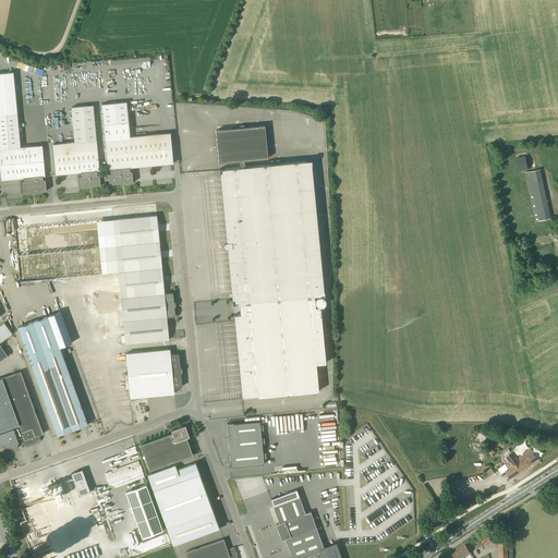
[(13,72),(0,73),(0,113),(17,112),(13,72)]
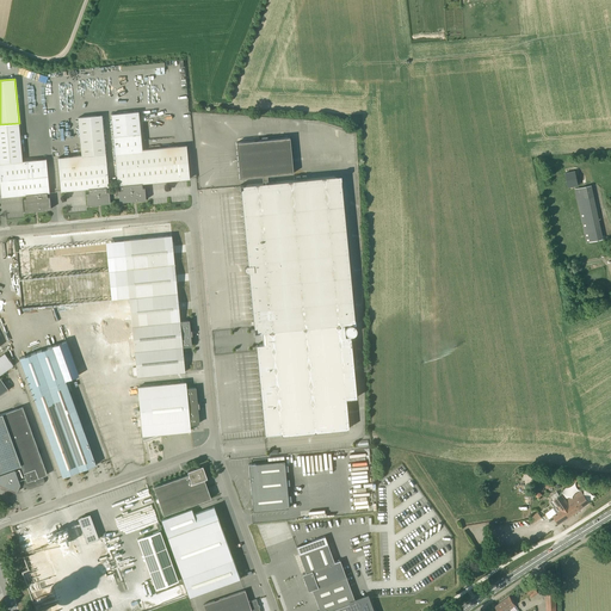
[(119,190),(115,191),(115,198),(119,198),(119,203),(146,199),(144,187),(142,189),(142,184),(190,179),(186,144),(142,149),(141,133),(139,111),(111,113),(113,135),(118,186),(121,185),(121,190),(119,190)]
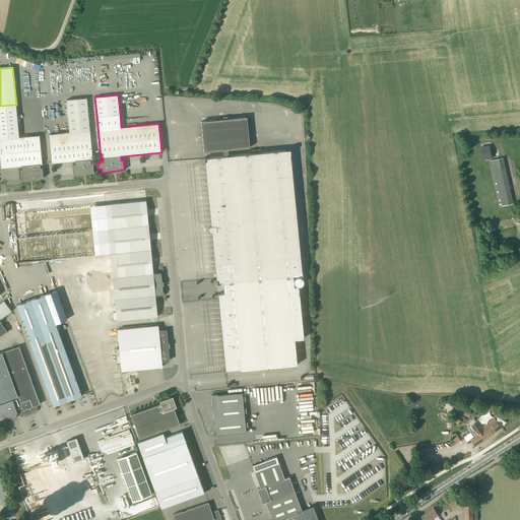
[(93,170),(98,169),(98,163),(90,163),(90,159),(92,158),(90,138),(86,98),(66,100),(69,132),(49,134),(50,142),(52,163),(75,160),(75,165),(73,165),(74,175),(93,173),(93,170)]
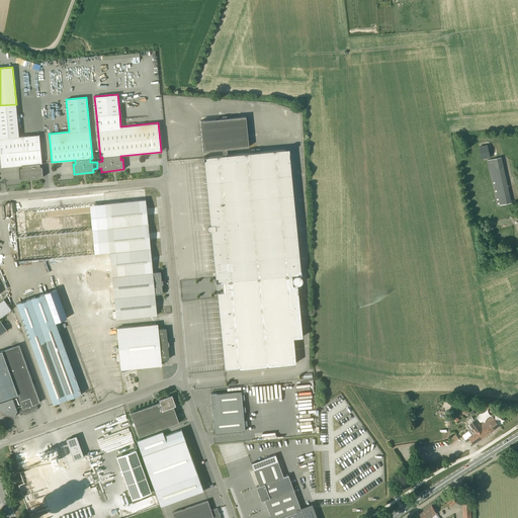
[(20,169),(20,174),(21,179),(44,177),(42,167),(39,167),(39,163),(41,163),(39,135),(19,137),(16,104),(0,105),(0,149),(2,167),(19,165),(21,165),(22,169),(20,169)]
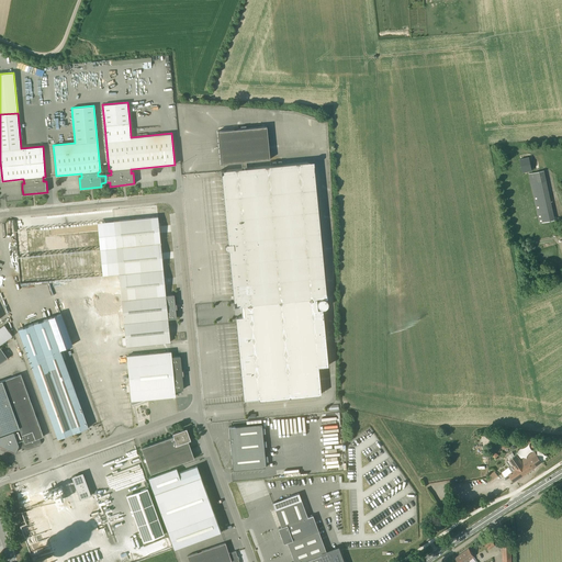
[(222,177),(223,187),(234,306),(242,305),(242,316),(235,317),(244,400),(259,398),(259,400),(321,394),(318,367),(328,366),(323,310),(317,310),(316,298),(327,298),(314,161),(293,164),(247,168),(246,161),(271,159),(268,126),(217,131),(221,164),(242,161),(243,169),(227,170),(221,170),(222,177)]
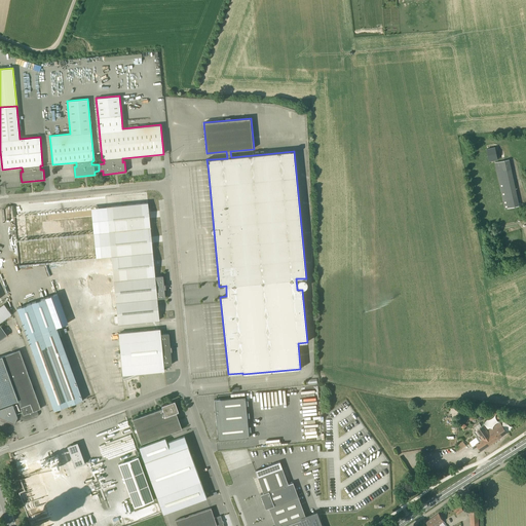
[(294,133),(283,132),(282,139),(293,140),(294,133)]
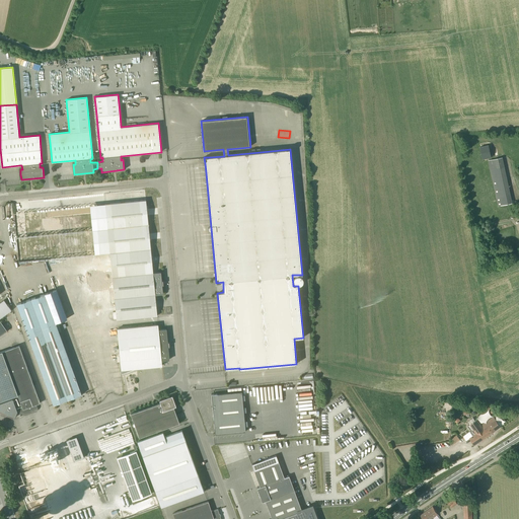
[(483,146),(484,158),(493,158),(493,145),(483,146)]
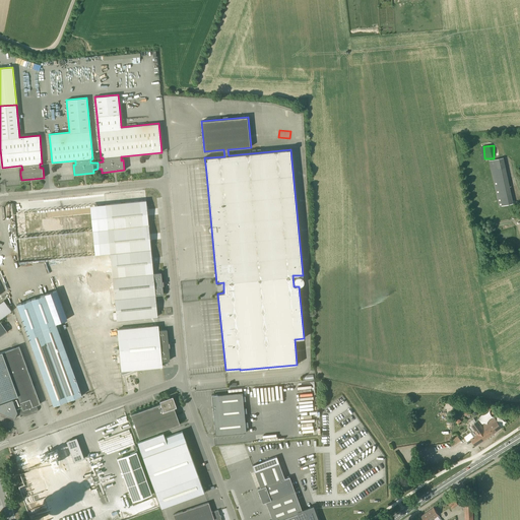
[(499,206),(513,203),(504,157),(489,160),(499,206)]
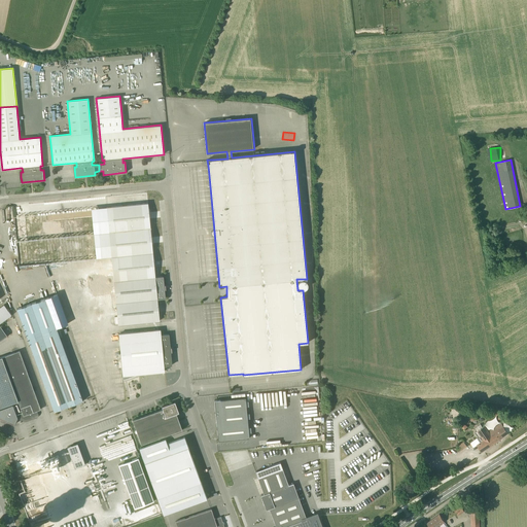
[(110,246),(152,242),(148,203),(107,207),(110,246)]
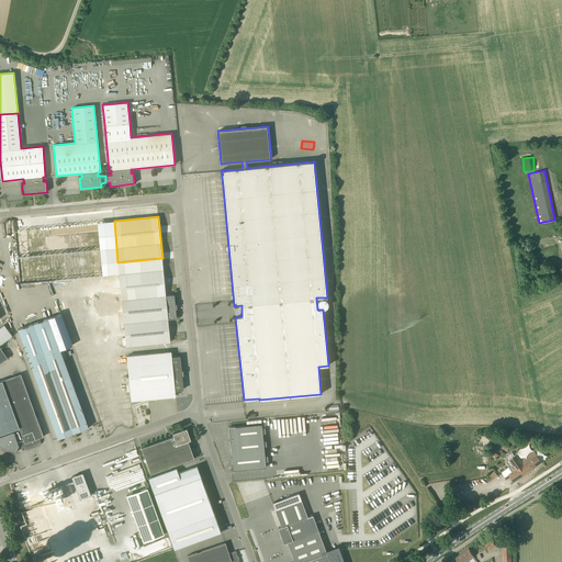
[(166,295),(163,258),(117,262),(122,300),(122,304),(175,300),(173,295),(166,295)]
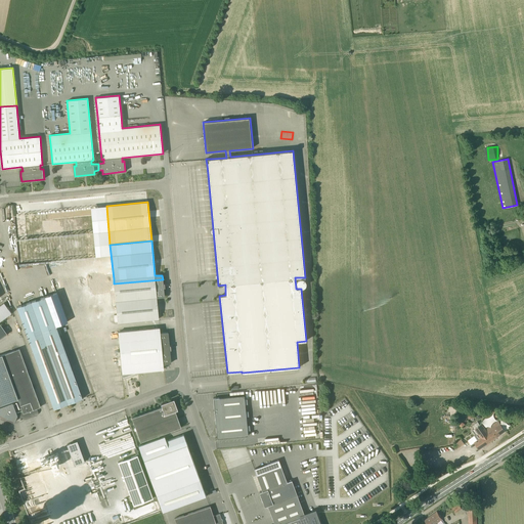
[(163,284),(163,279),(114,284),(118,322),(159,318),(157,297),(164,297),(164,288),(165,288),(164,284),(163,284)]
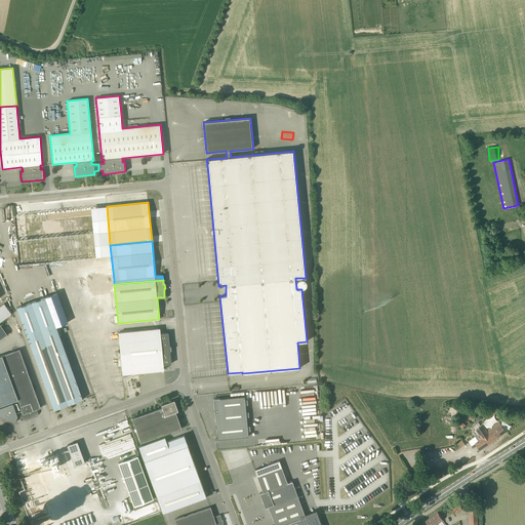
[(53,409),(82,399),(55,325),(67,321),(56,293),(16,308),(53,409)]
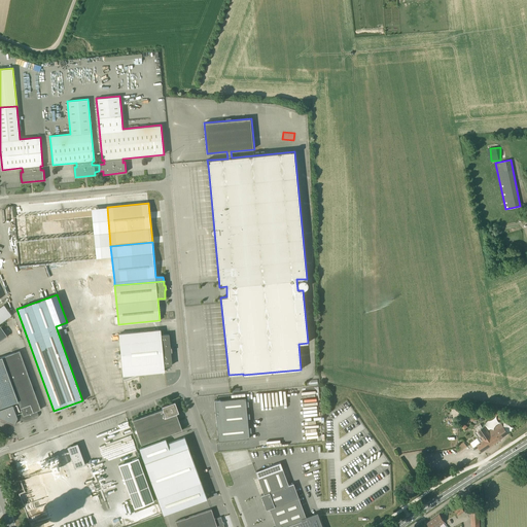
[(0,307),(0,322),(11,315),(4,305),(0,307)]
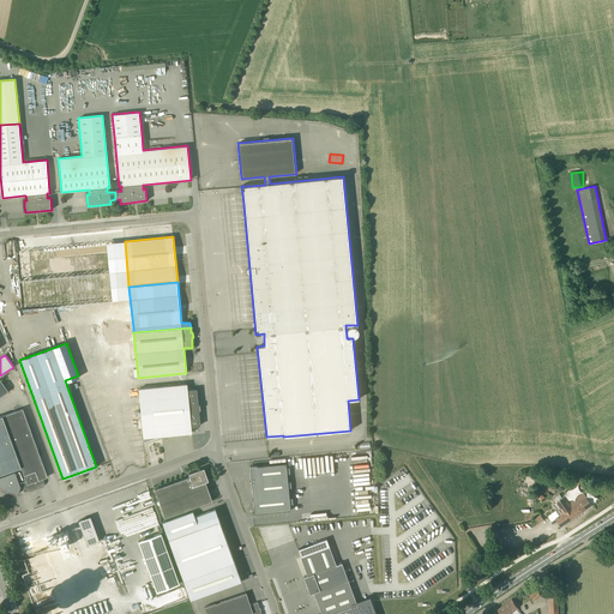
[(187,391),(187,385),(138,389),(143,439),(144,441),(162,435),(191,432),(191,426),(200,426),(199,410),(200,410),(199,404),(199,405),(198,405),(197,390),(187,391)]
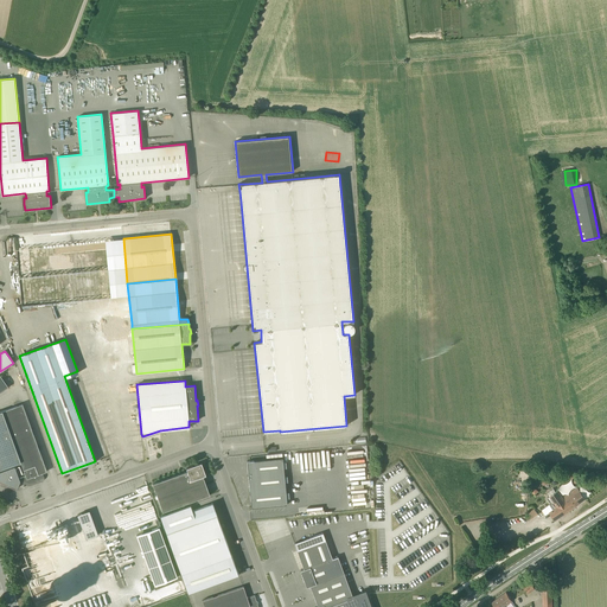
[(43,473),(48,471),(23,404),(0,411),(0,480),(5,483),(4,484),(7,486),(8,485),(17,489),(20,481),(30,485),(43,480),(44,478),(43,473)]
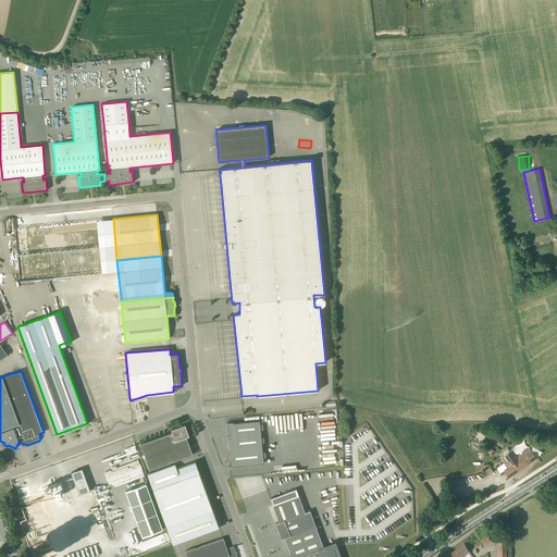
[(231,466),(263,462),(259,420),(226,423),(231,466)]
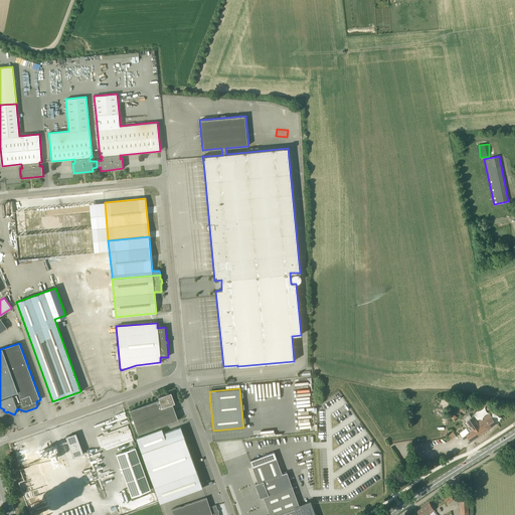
[(170,395),(170,393),(158,397),(159,399),(130,410),(138,435),(178,419),(172,404),(175,403),(172,394),(170,395)]
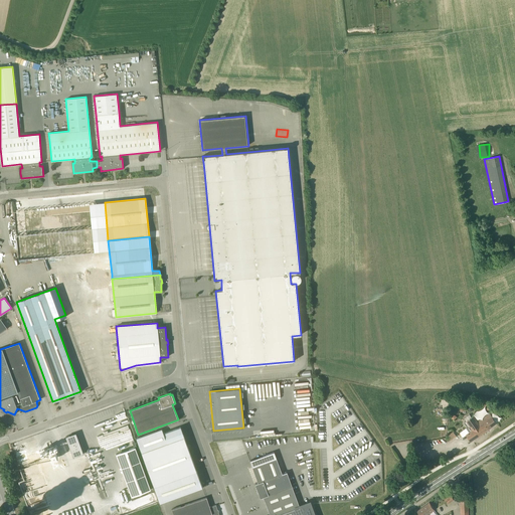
[(471,442),(492,426),(497,423),(492,416),(490,413),(488,414),(478,421),(474,415),(472,417),(470,414),(464,417),(467,421),(464,422),(467,427),(460,433),(464,437),(466,436),(471,442)]
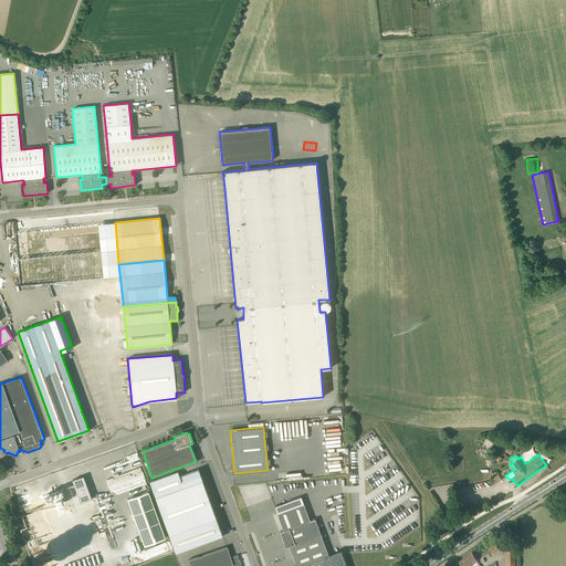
[(179,477),(178,471),(149,482),(176,553),(223,536),(199,469),(179,477)]
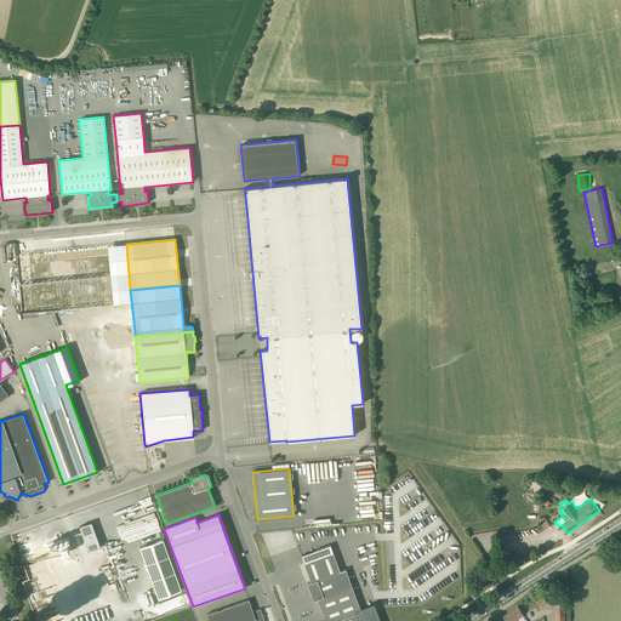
[(540,533),(547,528),(551,527),(547,520),(536,528),(540,533)]
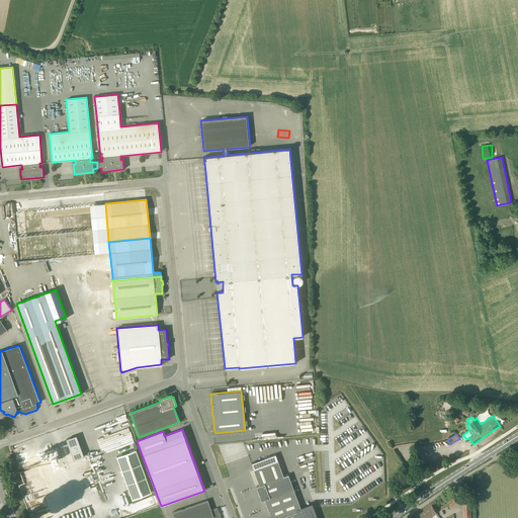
[(74,460),(84,456),(77,438),(67,442),(74,460)]
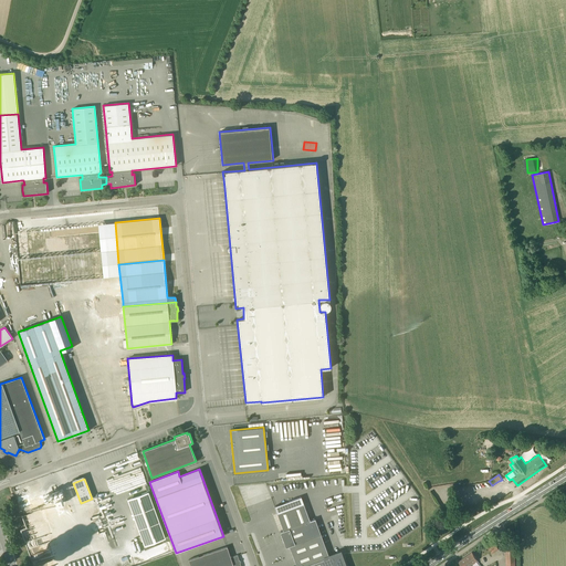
[(54,496),(53,492),(49,493),(50,499),(53,498),(56,506),(64,503),(61,494),(54,496)]
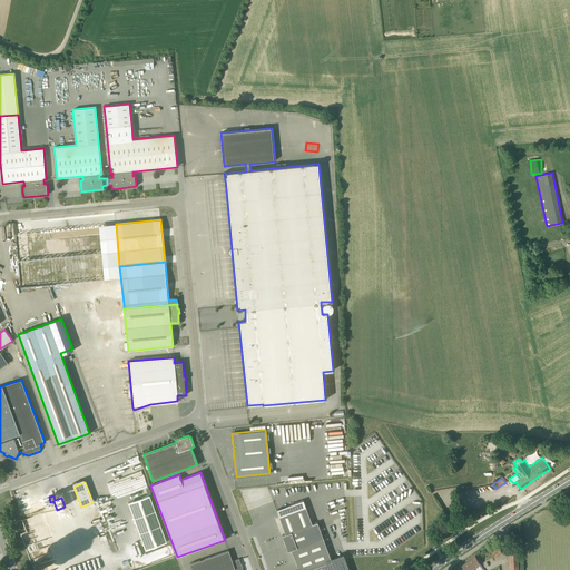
[(291,504),(293,512),(281,517),(278,509),(276,510),(279,517),(285,534),(282,536),(287,551),(292,550),(298,569),(346,569),(342,557),(332,561),(317,522),(312,524),(305,507),(303,500),(291,504)]
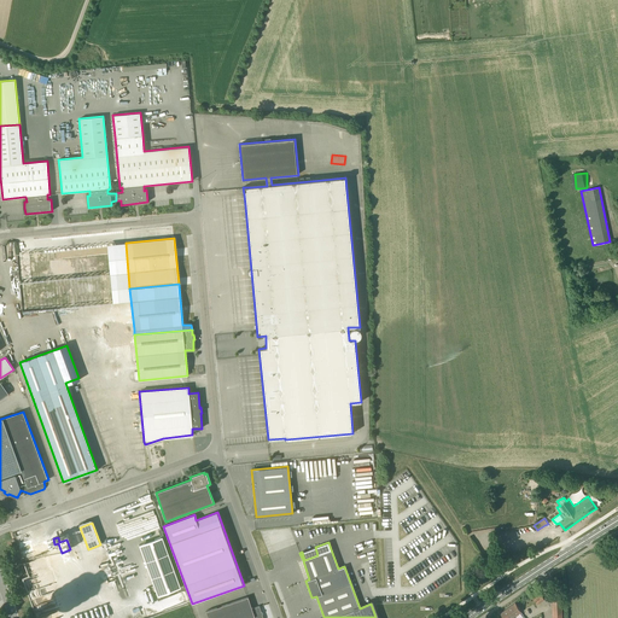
[(158,596),(181,588),(168,553),(145,561),(158,596)]
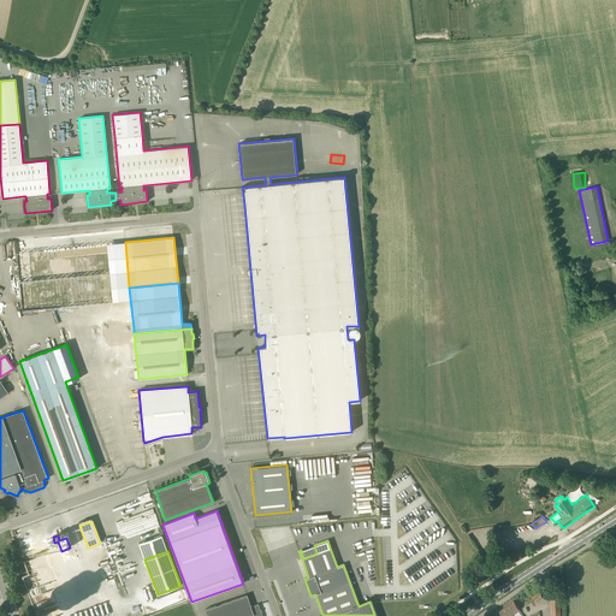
[(535,603),(543,598),(539,593),(532,597),(535,603)]
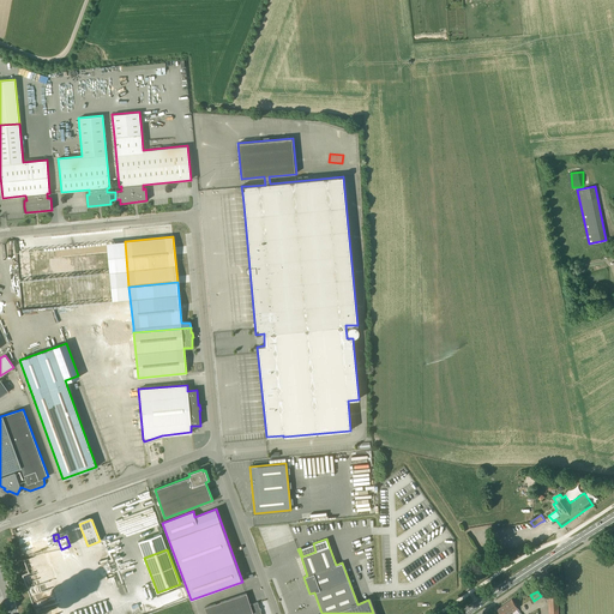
[(251,605),(246,593),(204,607),(206,613),(262,613),(258,602),(251,605)]
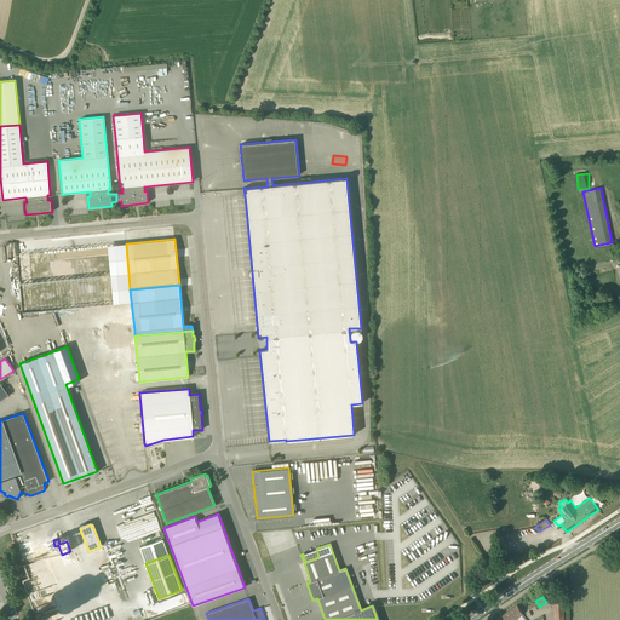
[(554,619),(563,619),(563,601),(554,602),(554,619)]
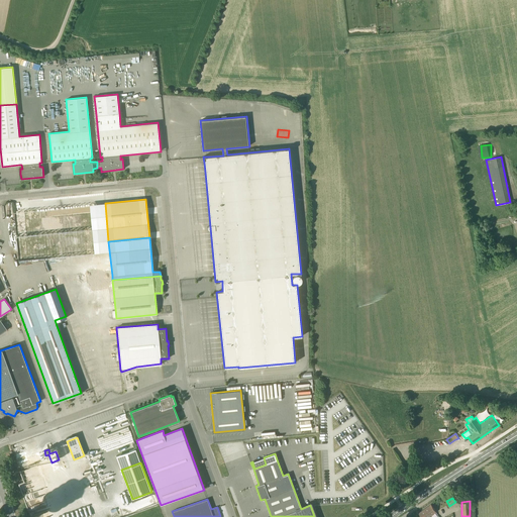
[(430,516),(436,512),(431,504),(419,513),(421,516),(430,516)]
